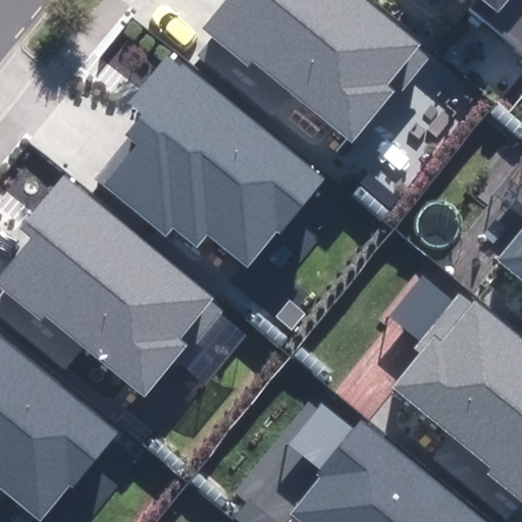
[(254,61),(351,145),(426,57),(416,49),(418,47),(363,0),(223,0),(202,27),(249,66),(254,61)]
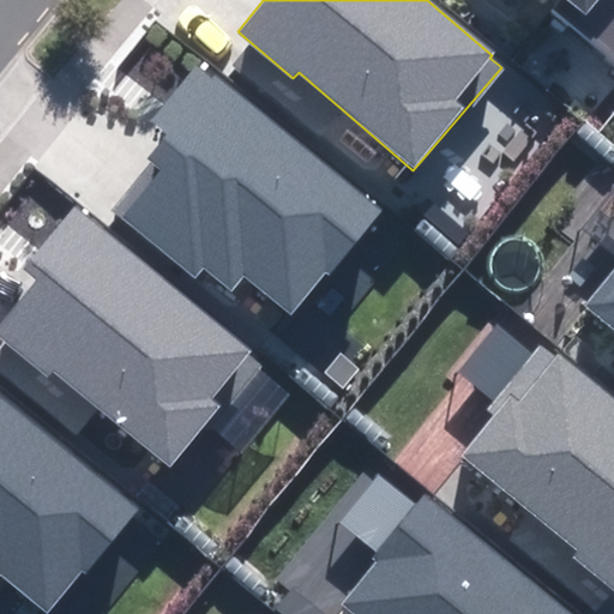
[(613,0),(559,0),(553,8),(613,56),(613,0)]
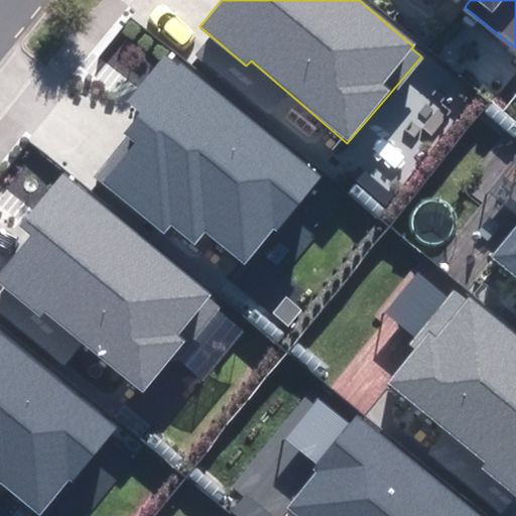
[(205,232),(247,266),(319,179),(164,51),(128,95),(141,106),(121,130),(133,139),(100,178),(164,232),(170,225),(194,244),(205,232)]
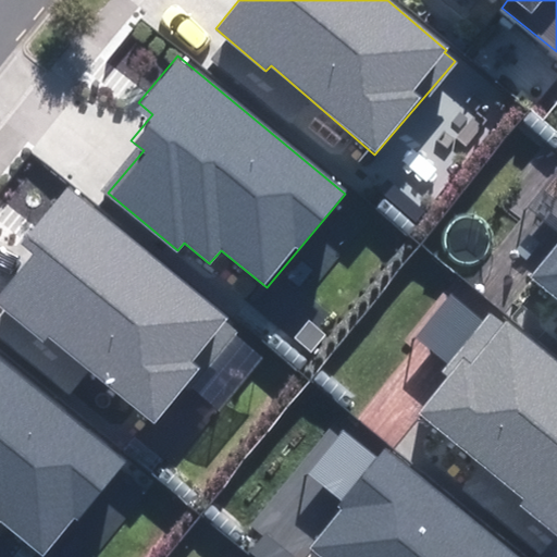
[(90,370),(157,425),(200,372),(190,363),(230,317),(70,185),(22,243),(35,252),(0,294),(0,307),(9,316),(0,325),(0,335),(71,394),(90,370)]
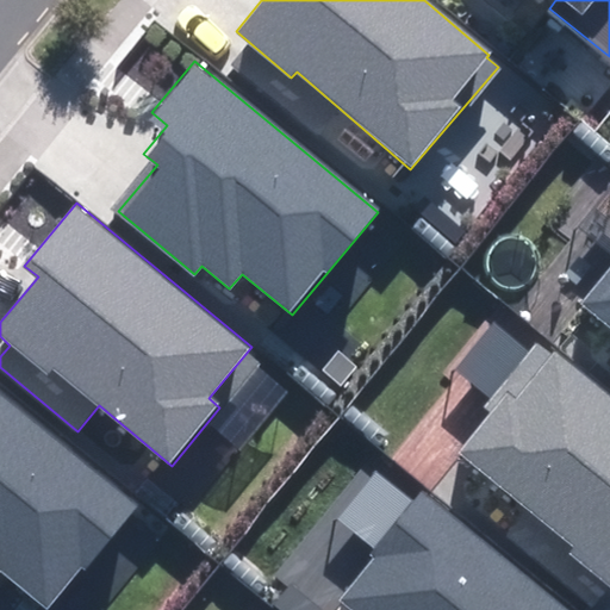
[(609,269),(582,306),(609,327),(609,269)]
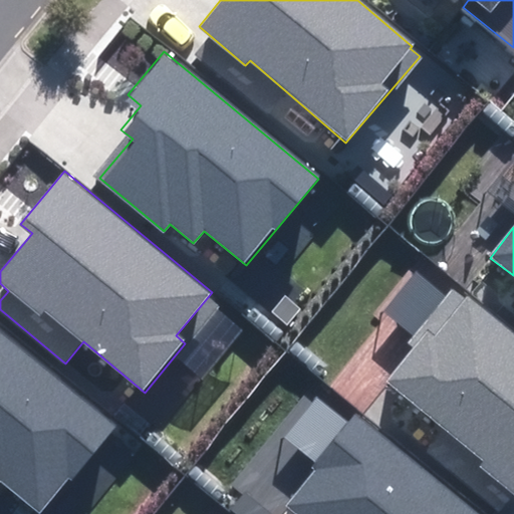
[(479,468),(513,496),(513,322),(474,290),(464,302),(448,290),(408,340),(418,348),(390,383),(485,460),(479,468)]
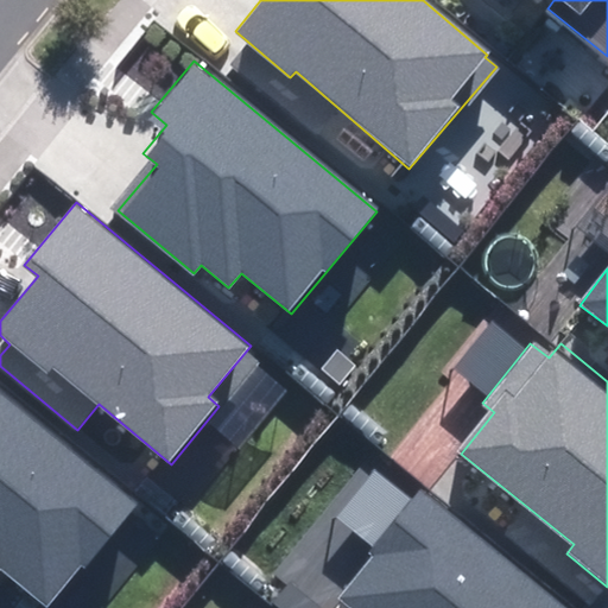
[(0,574),(4,570),(49,607),(50,607),(132,510),(0,401),(0,574)]
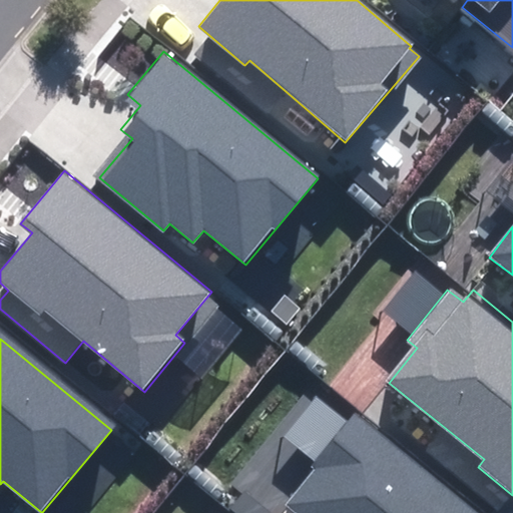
[(483,512),(353,415),(286,504),(298,512),(483,512)]
